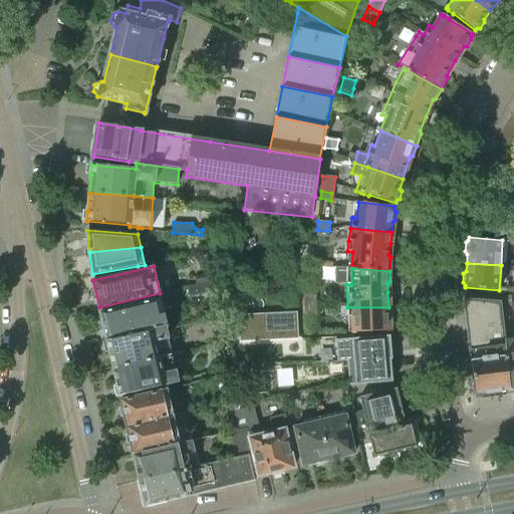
[(215,291),(213,282),(187,287),(189,297),(215,291)]
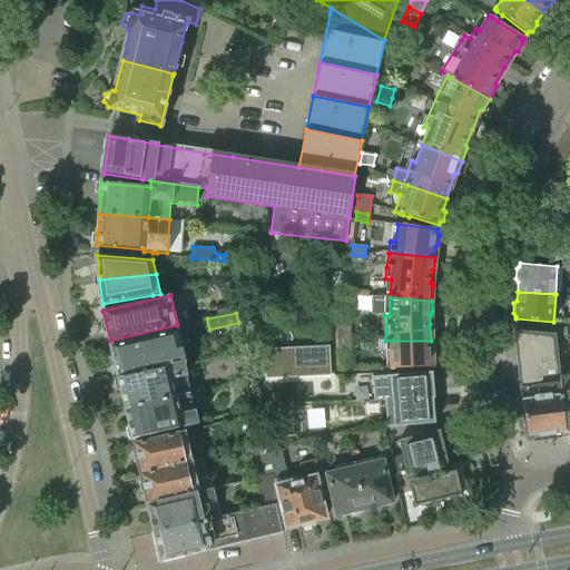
[(118,376),(186,362),(183,349),(178,330),(111,345),(118,376)]
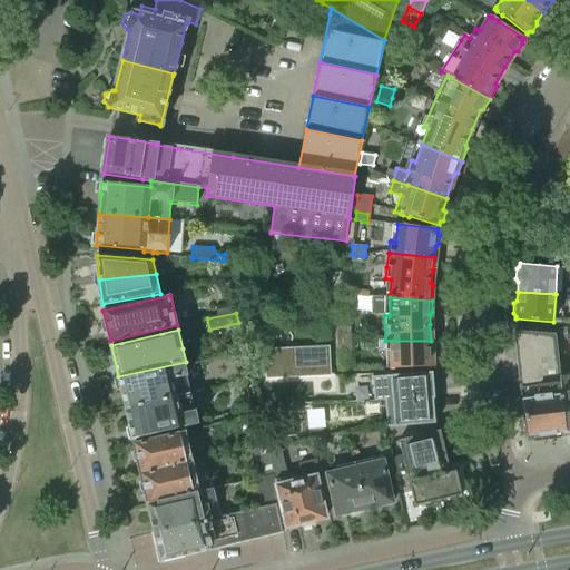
[(528,436),(563,432),(558,377),(560,377),(556,335),(514,332),(520,387),(521,400),(528,436)]
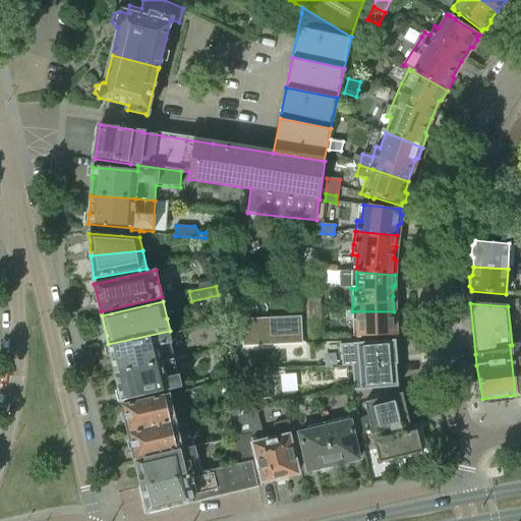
[(394,321),(394,311),(352,311),(352,322),(355,322),(355,333),(356,337),(395,336),(395,333),(397,331),(396,323),(394,321)]
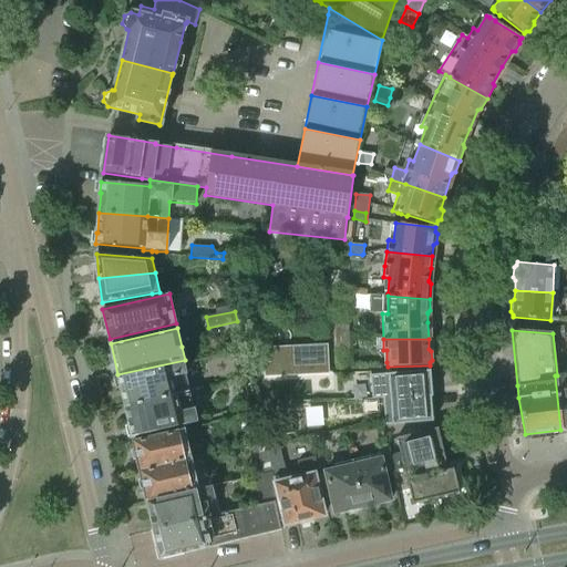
[(307,369),(329,368),(328,349),(307,350),(307,369)]
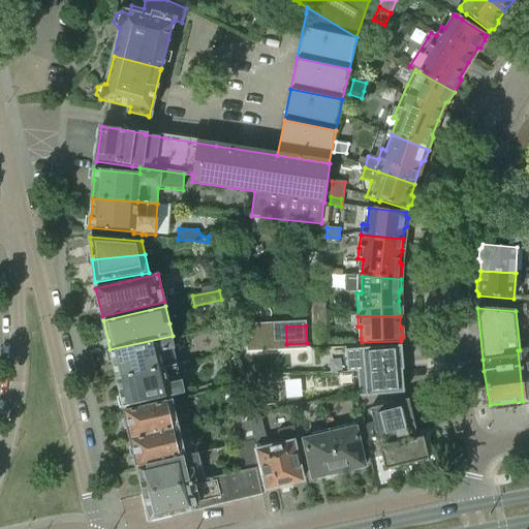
[(327,344),(327,333),(313,333),(314,344),(327,344)]
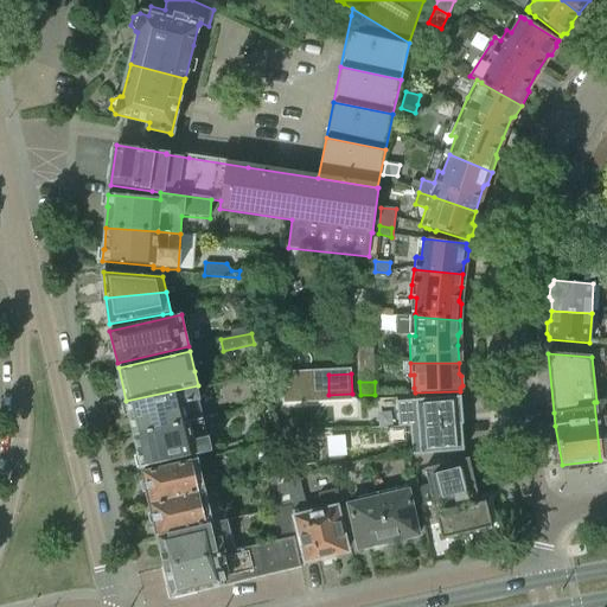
[(135,434),(203,419),(199,401),(200,401),(197,387),(198,387),(198,385),(126,401),(126,403),(127,403),(129,415),(131,414),(135,434)]
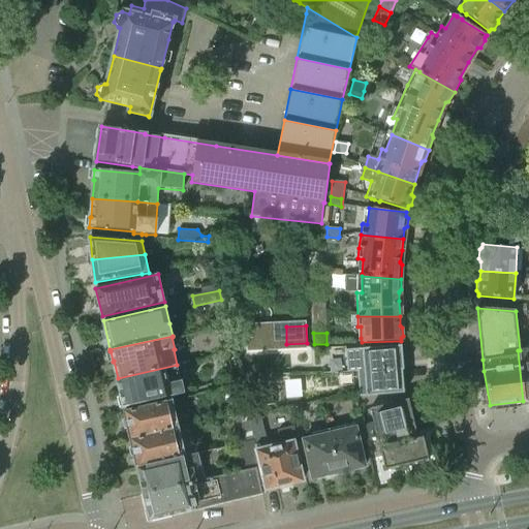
[(404,346),(358,347),(359,371),(405,370),(404,346)]
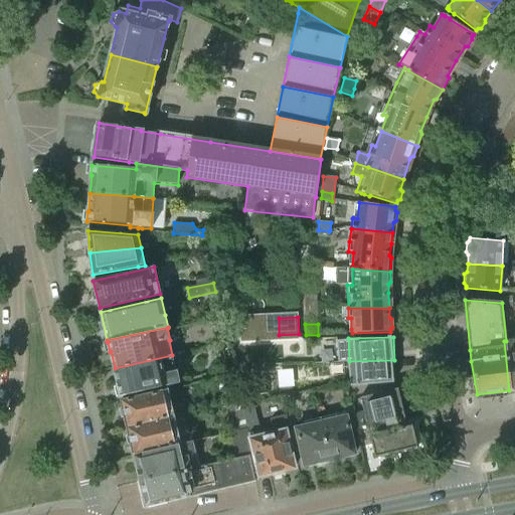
[(509,390),(514,389),(514,339),(506,341),(504,341),(509,390)]
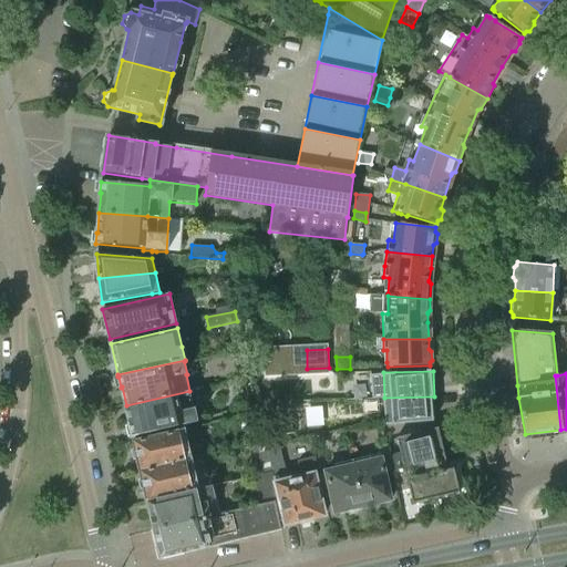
[(189,391),(126,405),(131,425),(130,425),(132,436),(183,425),(197,422),(195,411),(195,409),(194,410),(189,392),(189,391)]
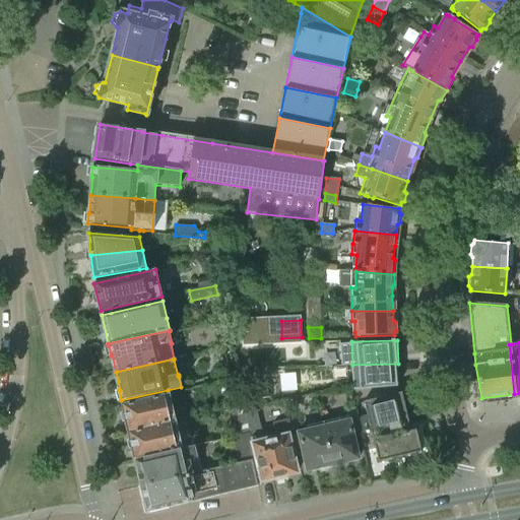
[(352,365),(352,389),(397,387),(396,365),(398,365),(398,364),(352,365)]
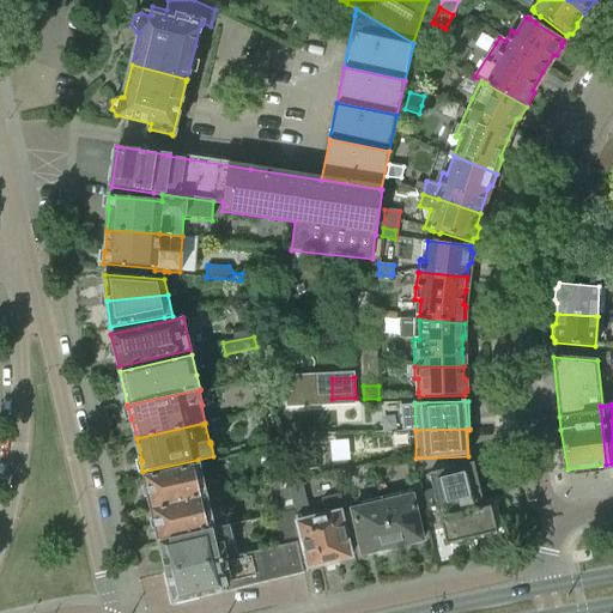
[(429,473),(429,474),(445,545),(497,532),(490,507),(484,508),(473,462),(455,467),(429,473)]
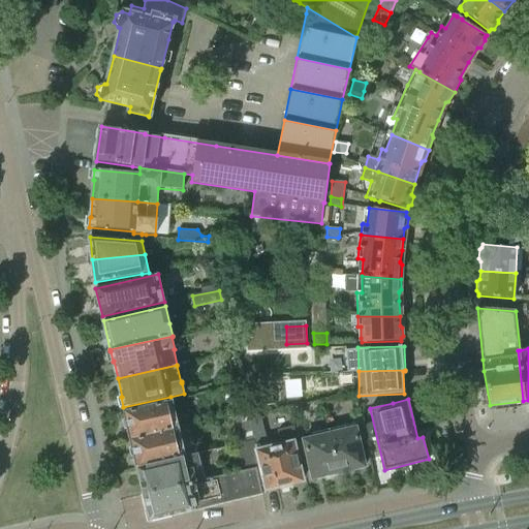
[(130,438),(179,428),(173,400),(124,411),(130,438)]
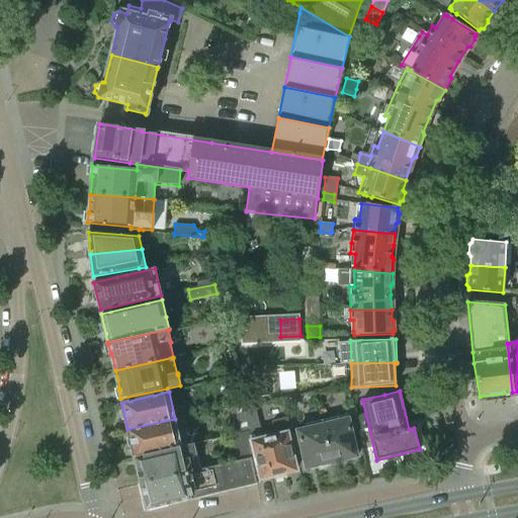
[(287,418),(260,424),(255,405),(243,407),(244,413),(249,430),(255,455),(255,457),(260,480),(272,477),(275,481),(282,479),(284,473),(295,471),(286,433),(290,433),(288,422),(287,418)]
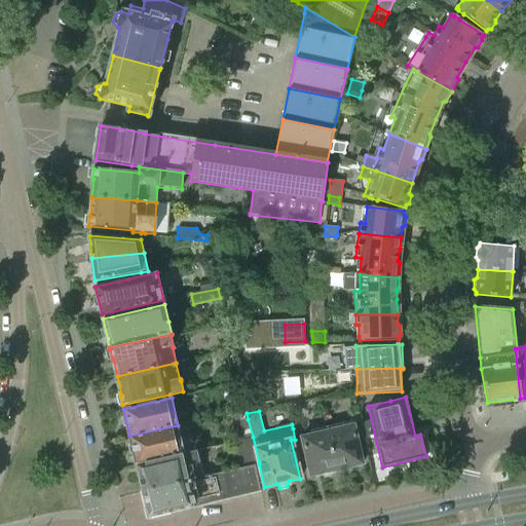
[(350,415),(353,425),(353,426),(360,424),(357,414),(350,415)]
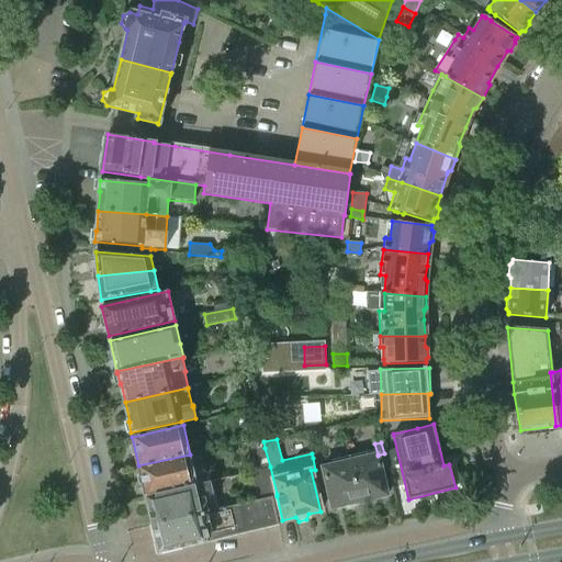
[(265,448),(251,450),(257,470),(267,468),(270,467),(265,448)]
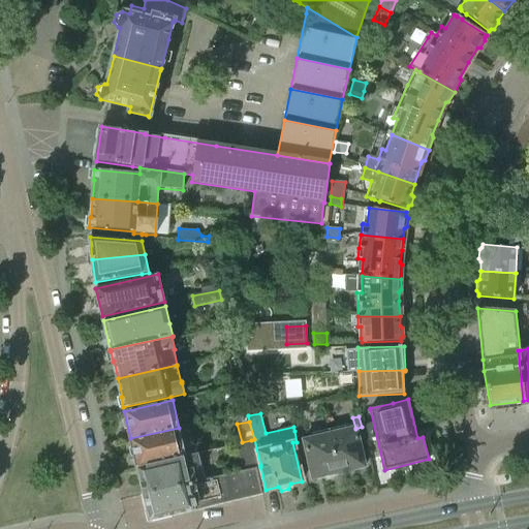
[(185,455),(179,428),(130,438),(136,466),(185,455)]
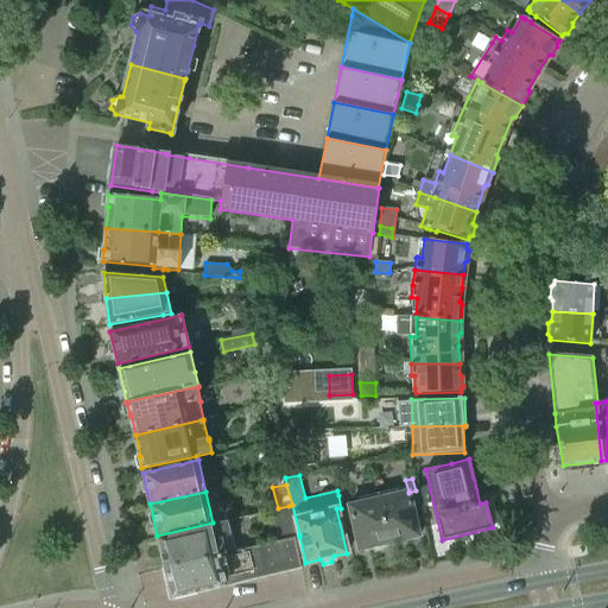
[(418,536),(409,493),(409,492),(379,499),(390,543),(391,543),(393,546),(404,544),(405,539),(418,536)]
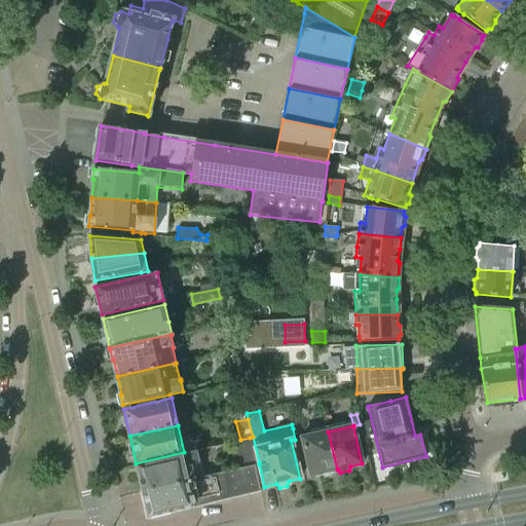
[(293,428),(295,440),(299,438),(302,438),(301,433),(299,427),(293,428)]
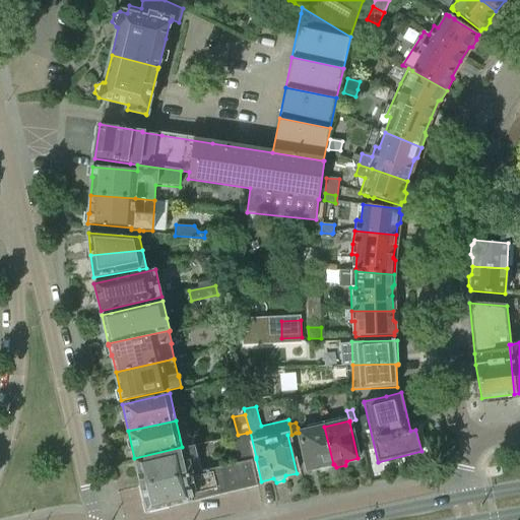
[(331,465),(333,464),(324,427),(308,431),(299,433),(296,433),(305,471),(318,468),(321,470),(330,468),(331,465)]
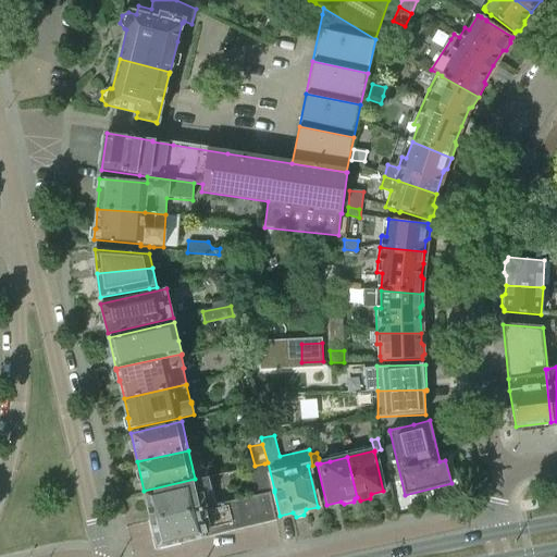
[(268,462),(264,463),(255,466),(252,466),(254,467),(248,468),(254,491),(248,493),(249,496),(274,490),(268,462)]
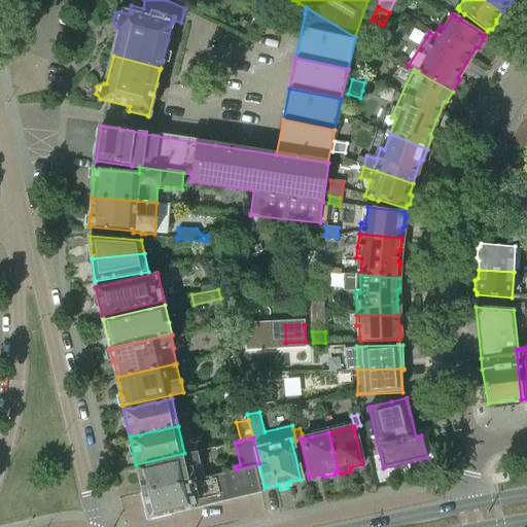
[(143,490),(204,477),(197,452),(184,455),(184,453),(136,464),(137,465),(136,465),(138,475),(139,475),(143,490)]
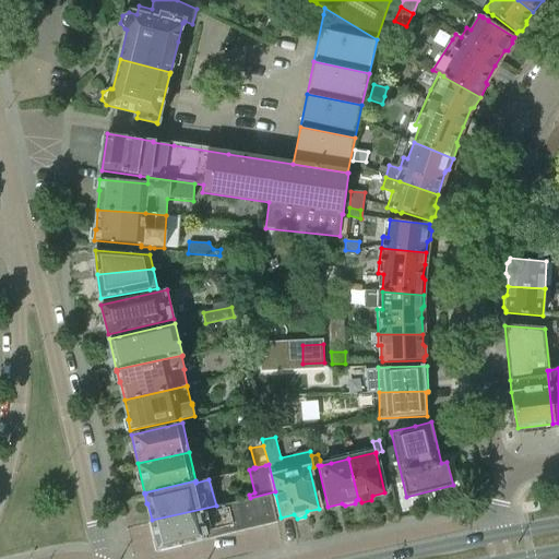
[(216,507),(216,506),(152,520),(156,542),(158,551),(206,540),(277,523),(271,495),(275,494),(275,491),(250,498),(250,499),(216,507)]
